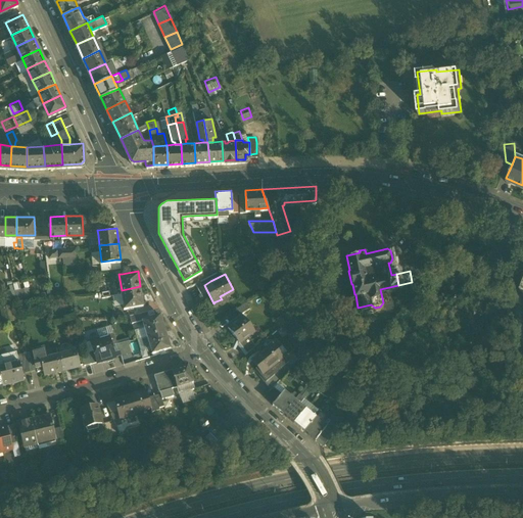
[(206,275),(195,281),(201,292),(206,289),(204,285),(210,281),(206,275)]
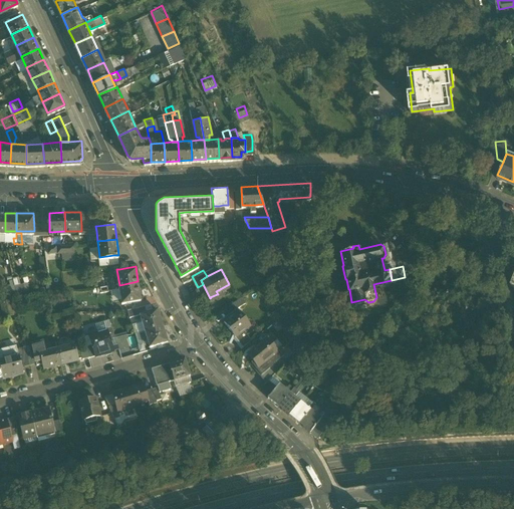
[(138,281),(119,285),(121,300),(136,298),(140,297),(141,297),(138,281)]
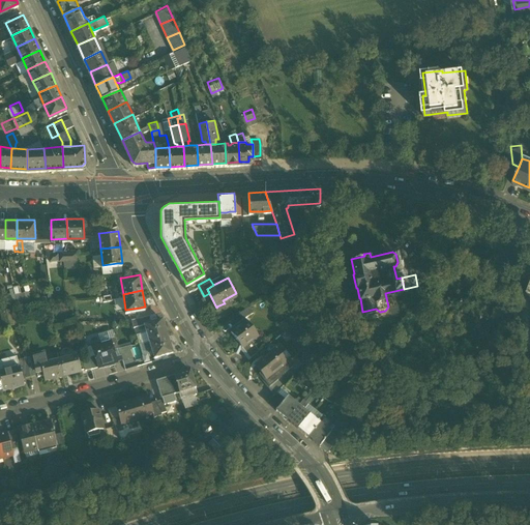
[(248,303),(238,311),(242,316),(253,310),(248,303)]
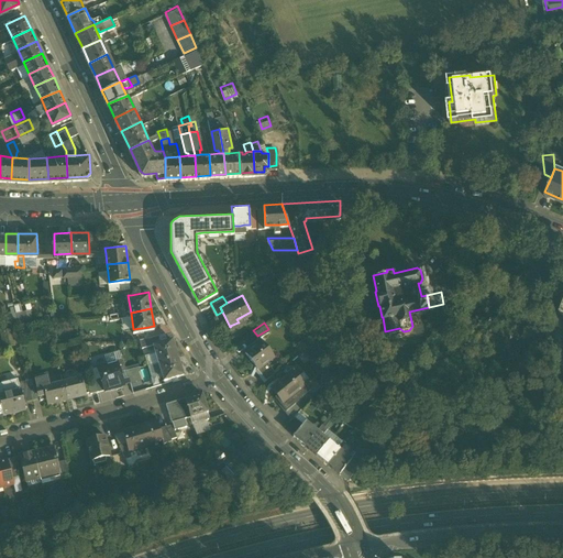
[(158,340),(153,341),(158,359),(178,353),(173,336),(158,340)]
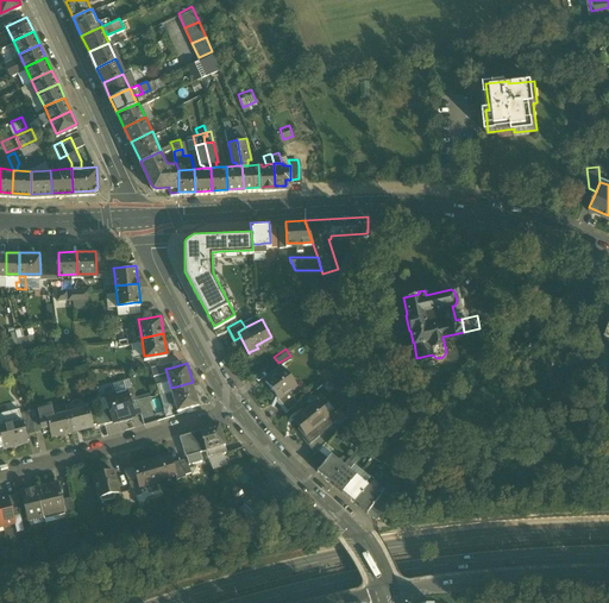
[(301,388),(283,364),(265,377),(274,390),(270,399),(275,400),(276,396),(281,403),(294,393),(301,388)]
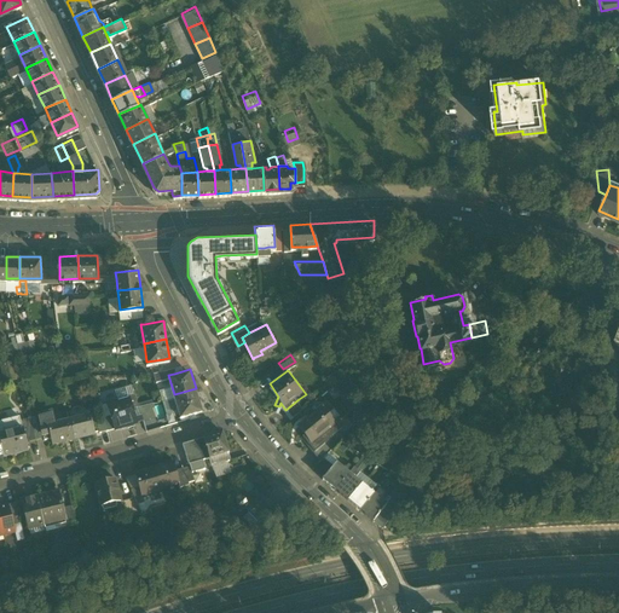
[(125,382),(115,386),(117,395),(108,399),(111,411),(115,424),(136,418),(132,405),(127,391),(125,382)]
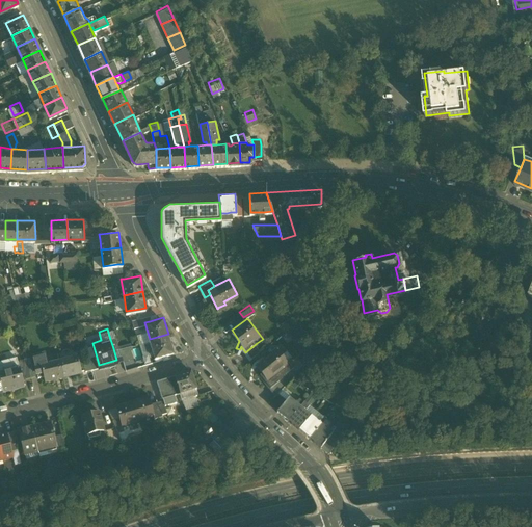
[(115,334),(109,336),(113,348),(120,346),(115,334)]
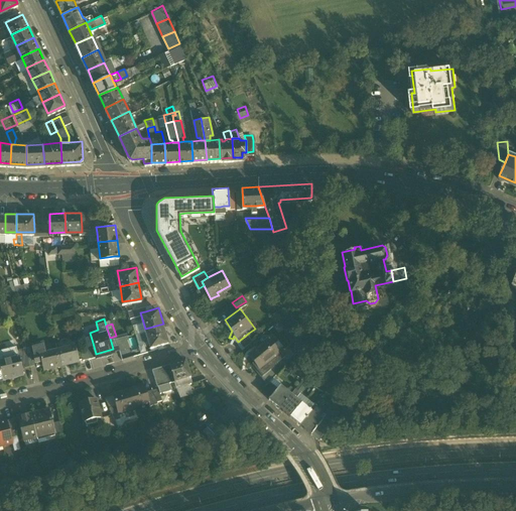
[(163,324),(145,329),(150,345),(168,340),(163,324)]
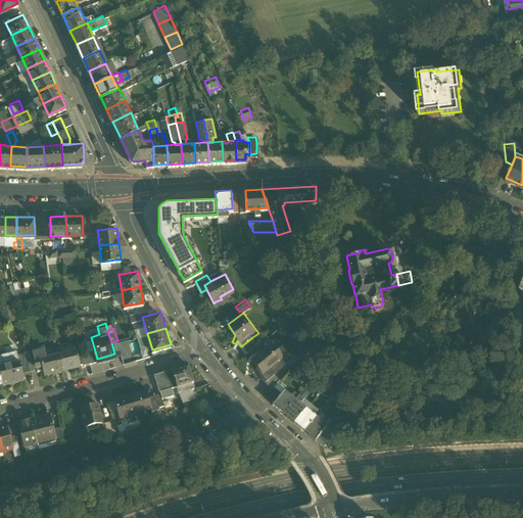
[(282,342),(276,336),(272,340),(277,346),(282,342)]
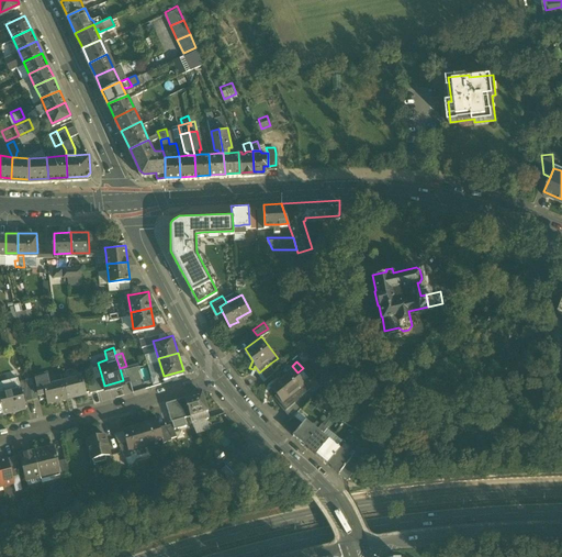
[(138,363),(126,366),(130,378),(143,375),(138,363)]
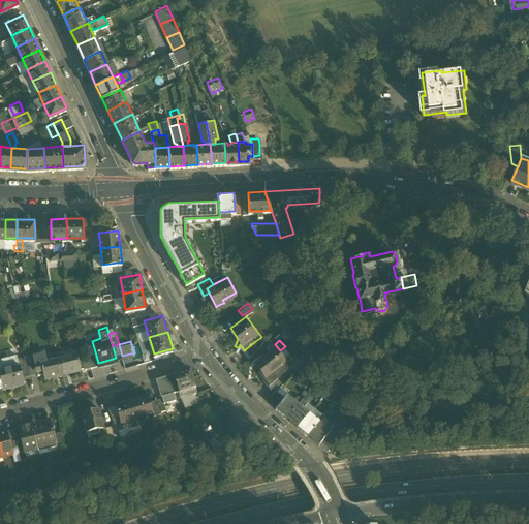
[(255,341),(244,350),(248,356),(259,346),(255,341)]
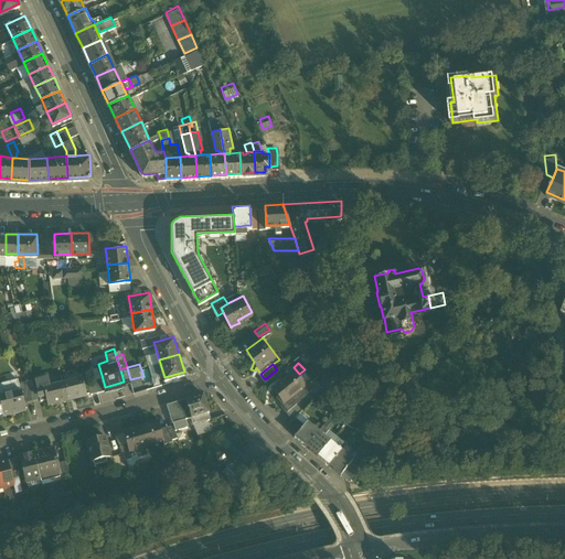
[(288,373),(279,380),(279,379),(273,385),(285,400),(301,387),(299,385),(305,380),(304,380),(299,374),(294,367),(287,372),(288,373)]
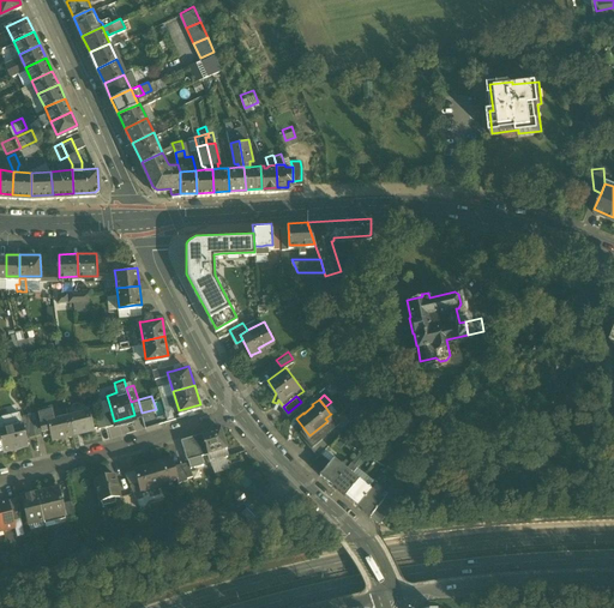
[(50,404),(37,407),(40,415),(43,431),(43,433),(44,433),(50,431),(47,417),(54,416),(50,404)]
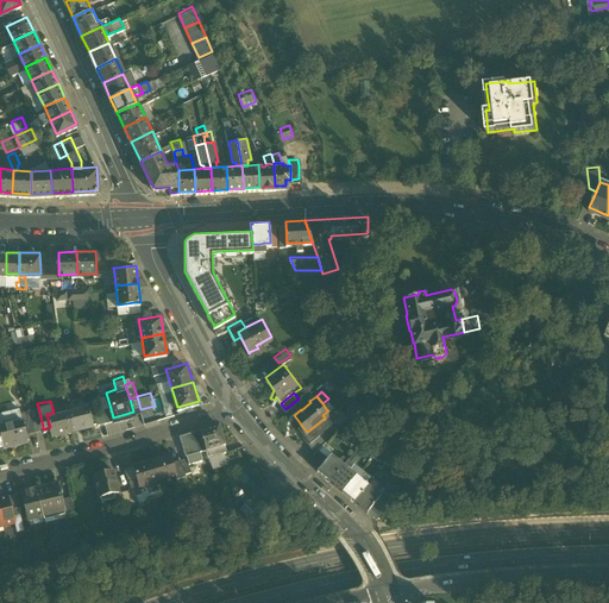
[(88,404),(68,409),(71,426),(80,424),(81,426),(93,422),(88,404)]
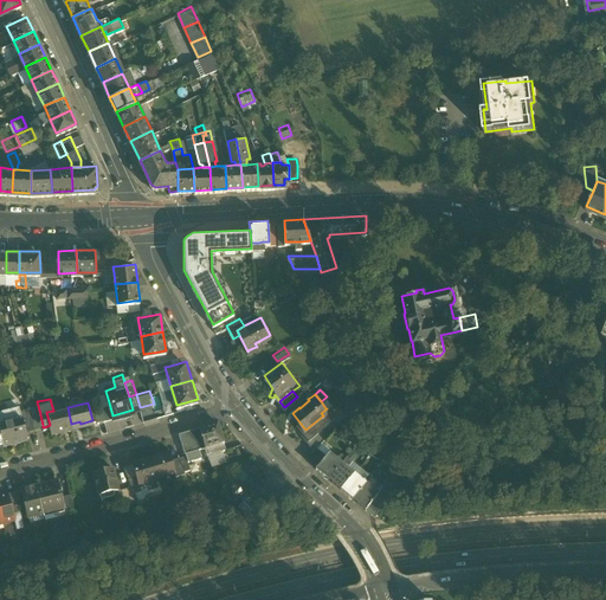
[(109,402),(102,404),(105,418),(113,415),(109,402)]
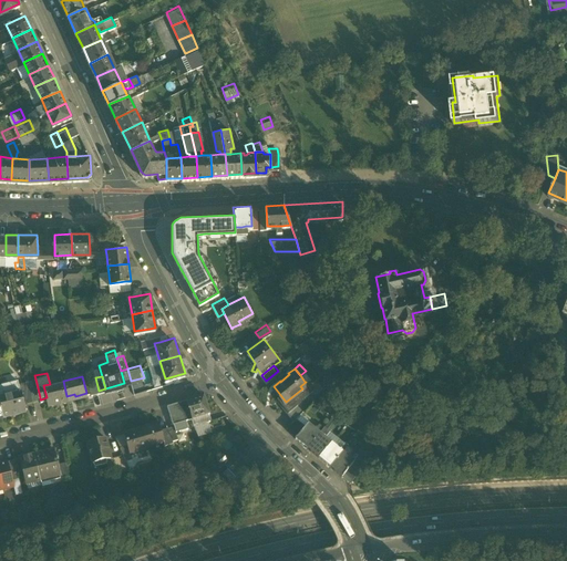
[(95,377),(89,380),(92,392),(99,391),(95,377)]
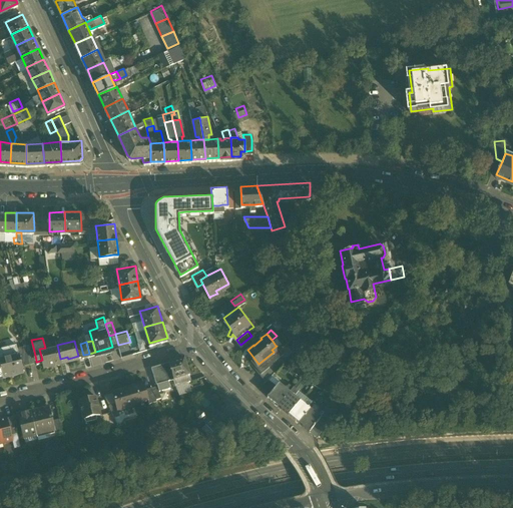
[(25,343),(17,345),(19,352),(22,363),(30,361),(27,349),(25,343)]
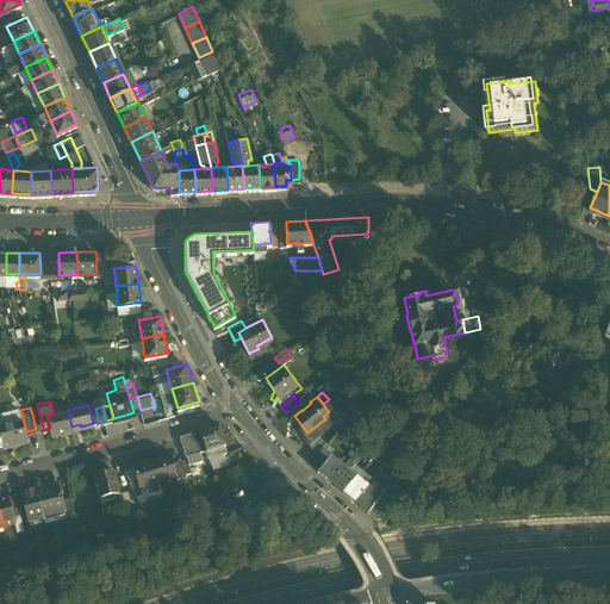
[(325,418),(307,433),(304,435),(310,442),(321,434),(319,433),(322,431),(337,418),(330,409),(328,411),(329,411),(323,416),(325,418)]
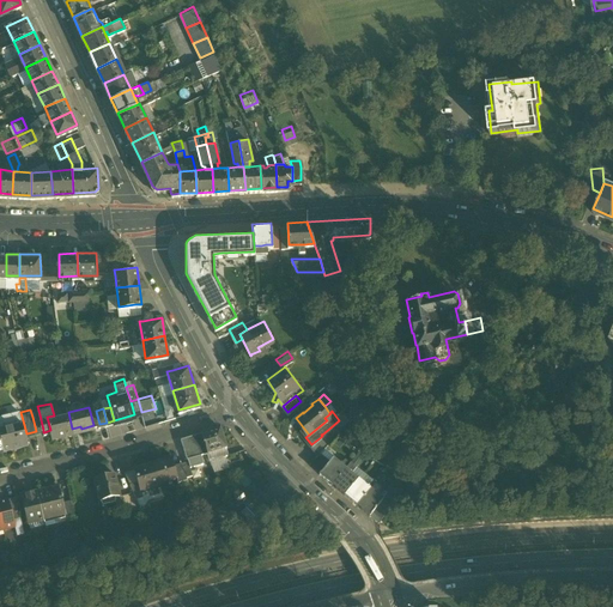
[(54,416),(47,417),(50,430),(52,436),(65,432),(64,431),(72,429),(68,412),(54,416)]
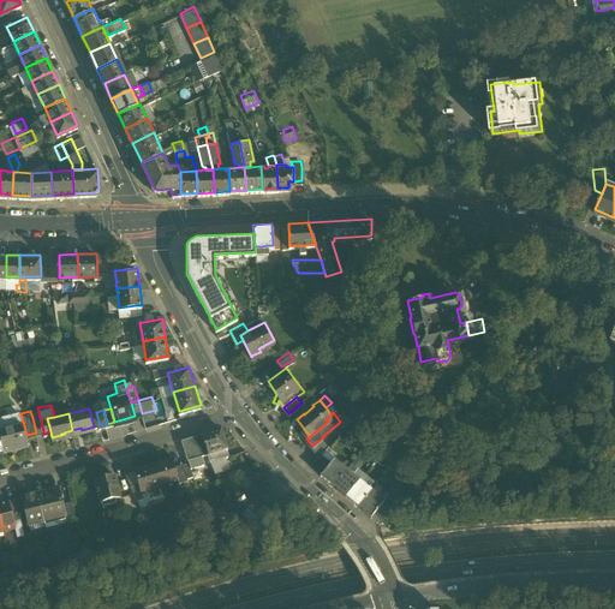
[(40,416),(33,418),(36,433),(43,431),(40,416)]
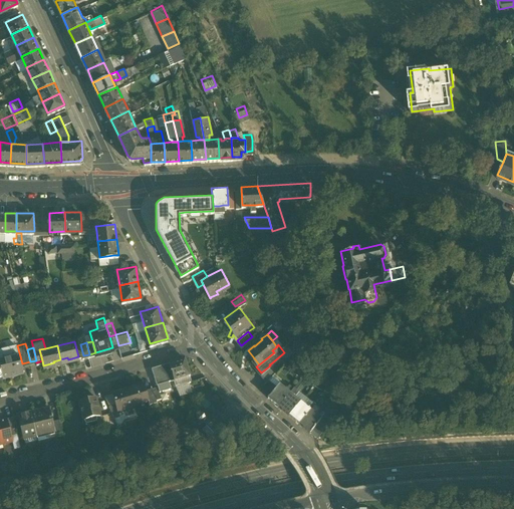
[(11,354),(0,356),(0,362),(3,375),(18,371),(18,369),(23,368),(22,363),(19,352),(11,354)]
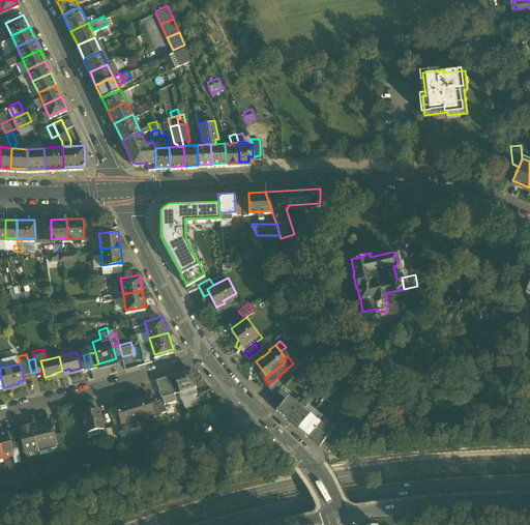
[(190,367),(174,372),(179,388),(194,383),(195,383),(190,367)]
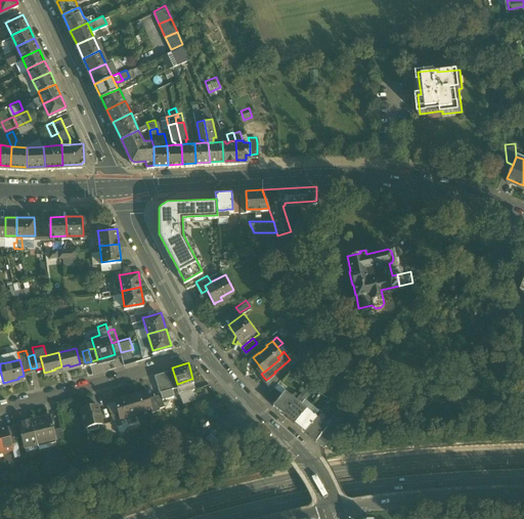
[(172,368),(155,373),(160,389),(177,384),(172,368)]
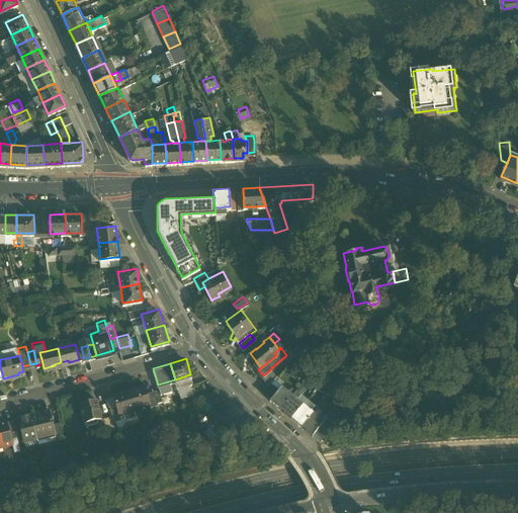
[(272,368),(263,375),(258,369),(257,370),(267,382),(278,372),(273,366),(271,367),(272,368)]
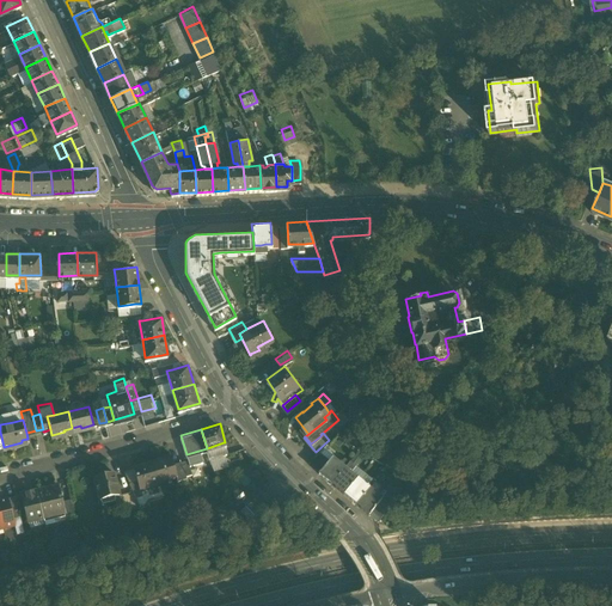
[(224,442),(207,448),(209,455),(226,451),(224,442)]
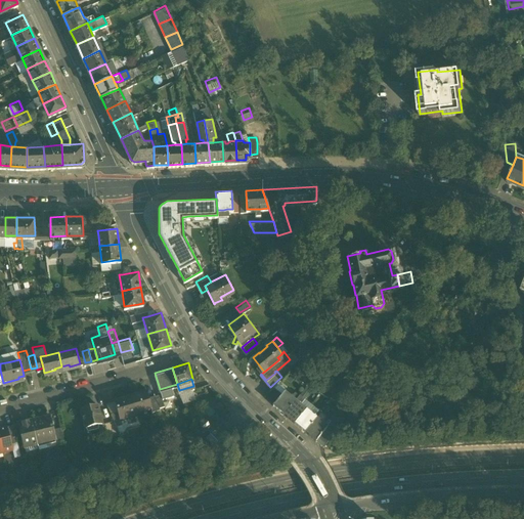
[(145,388),(130,392),(135,409),(143,406),(143,405),(150,403),(148,395),(145,388)]
